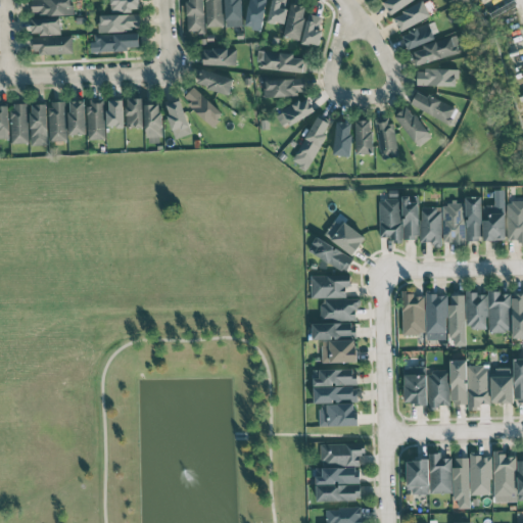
[(29,0),(30,15),(73,13),(72,0),(29,0)]
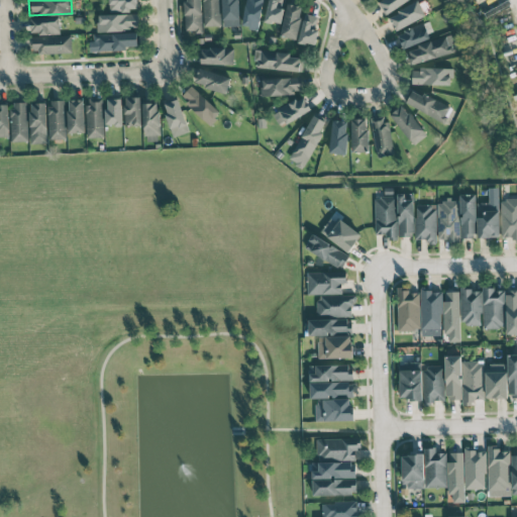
[(136,0),(108,0),(109,10),(137,10),(136,0)]
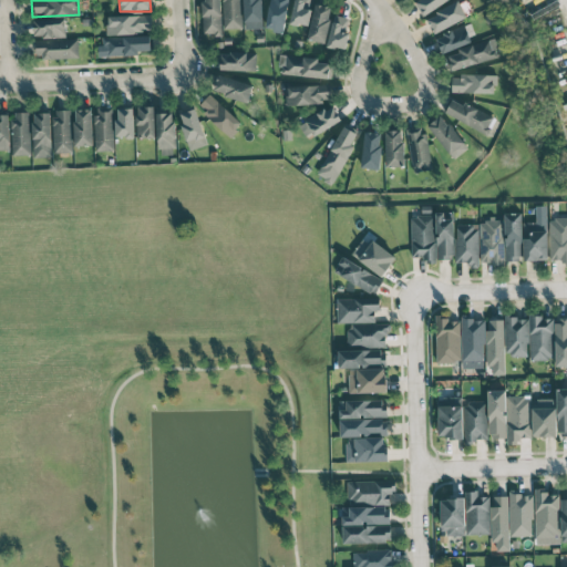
[(202,0),(204,34),(222,34),(220,0),(202,0)]
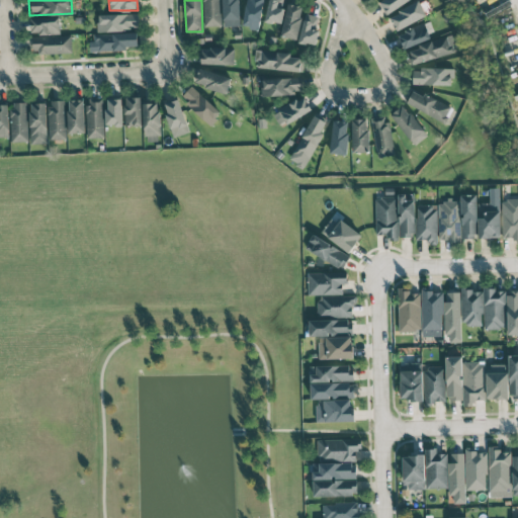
[(220,0),(203,0),(204,26),(222,25),(220,0)]
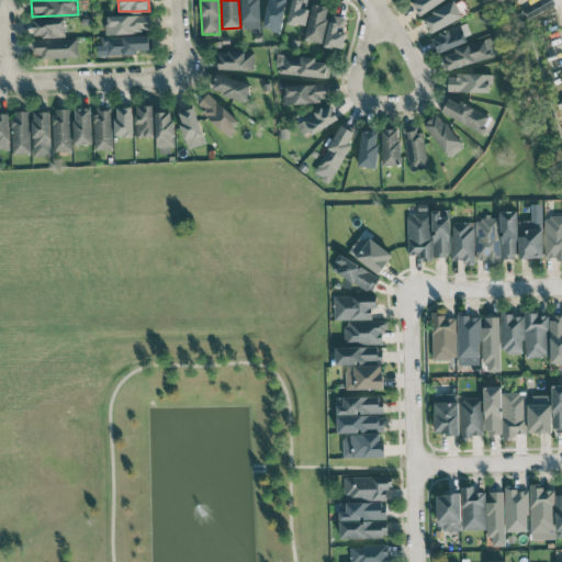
[(258,0),(240,0),(242,29),(259,29),(258,0)]
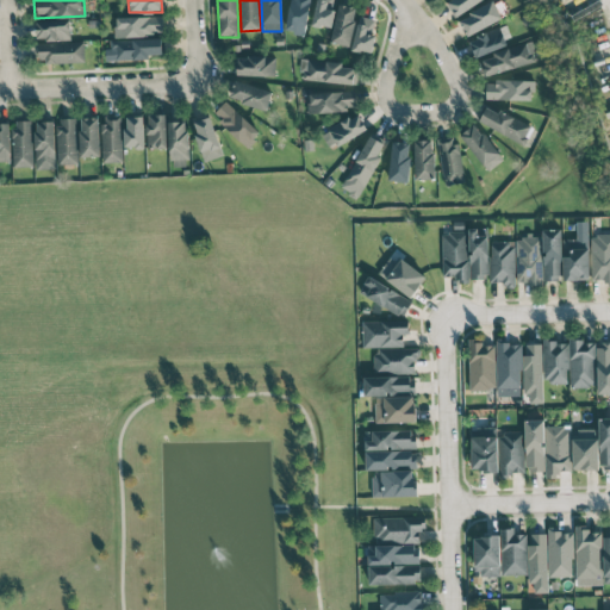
[(310,0),(291,0),(285,31),(304,35),(310,0)]
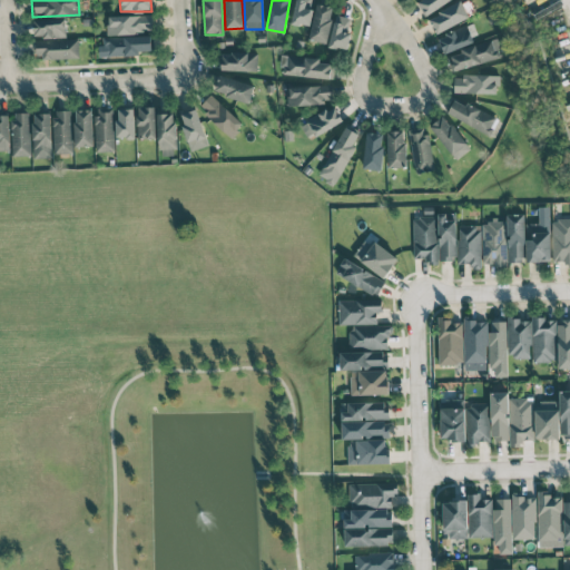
[(314,0),(296,0),(291,22),(307,27),(314,0)]
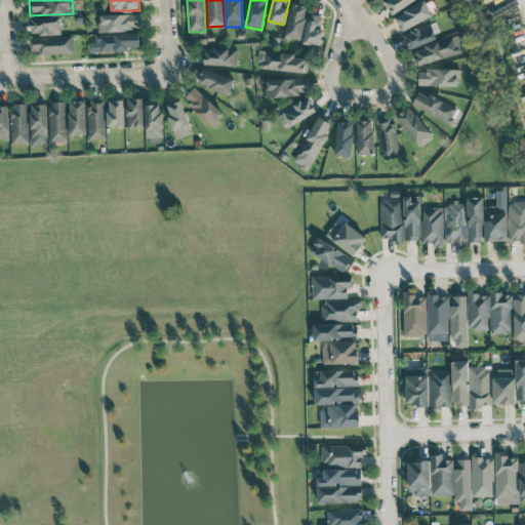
[(415,1),(414,0),(384,0),(391,14),(415,1)]
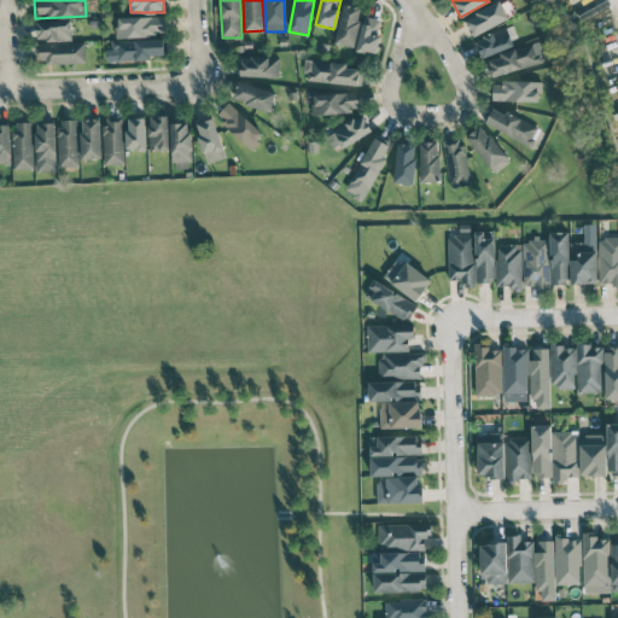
[(508,21),(501,3),(464,18),(472,35),(508,21)]
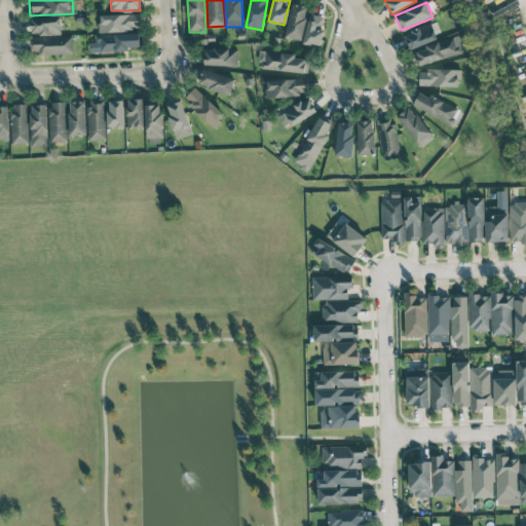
[(285,36),(300,40),(309,7),(293,3),(285,36)]
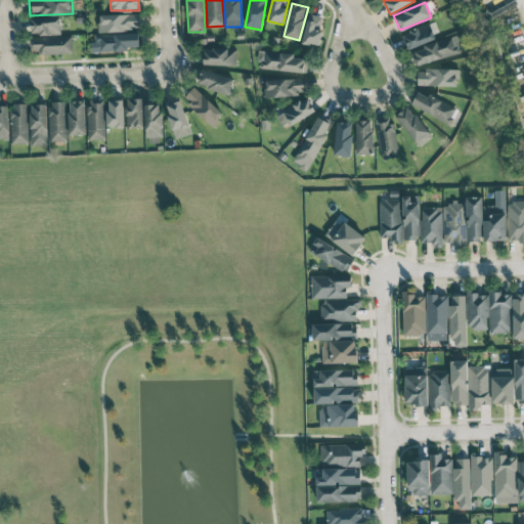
[(139,13),(98,14),(99,31),(140,30),(139,13)]
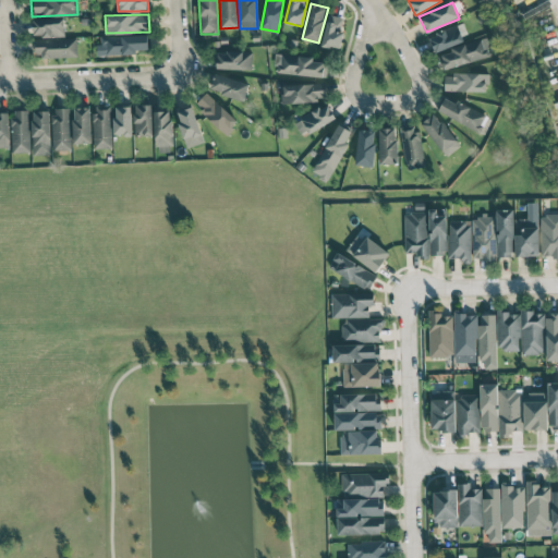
[(347,19),(329,14),(320,45),(338,49),(347,19)]
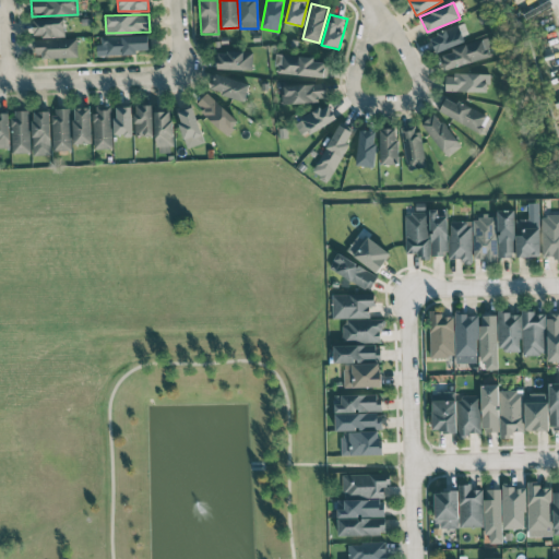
[(33,20),(34,37),(64,36),(64,19),(33,20)]
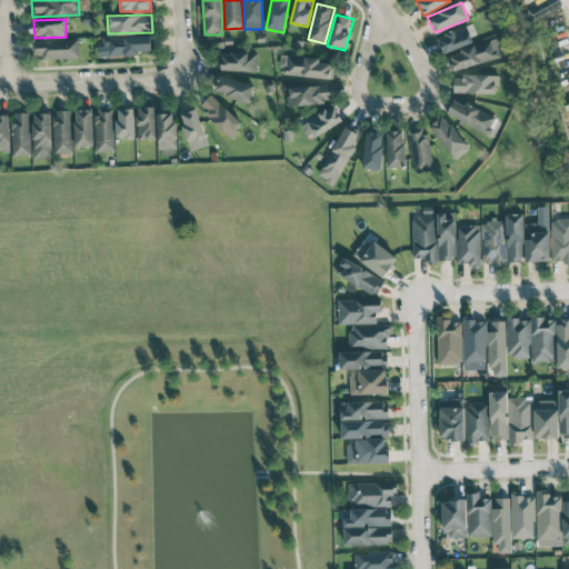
[(478,41),(473,25),(437,35),(441,51),(478,41)]
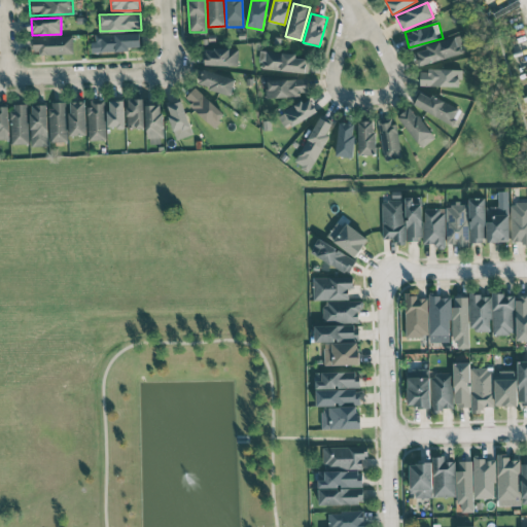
[(140,47),(139,33),(97,34),(98,53),(130,51),(130,47),(140,47)]
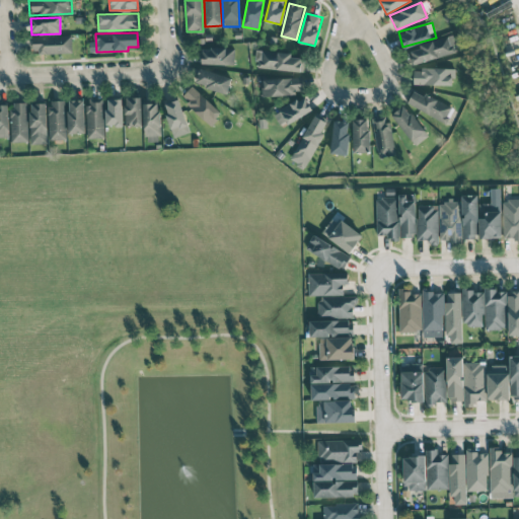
[(421,49),(409,52),(413,65),(457,53),(452,34),(420,44),(421,49)]
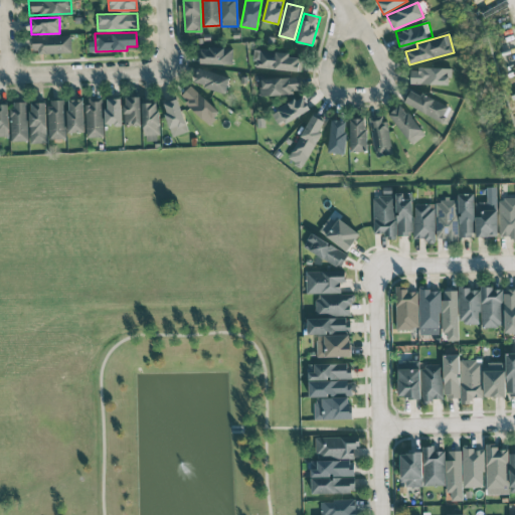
[(70,35),(31,36),(32,50),(39,50),(39,54),(71,52),(70,35)]
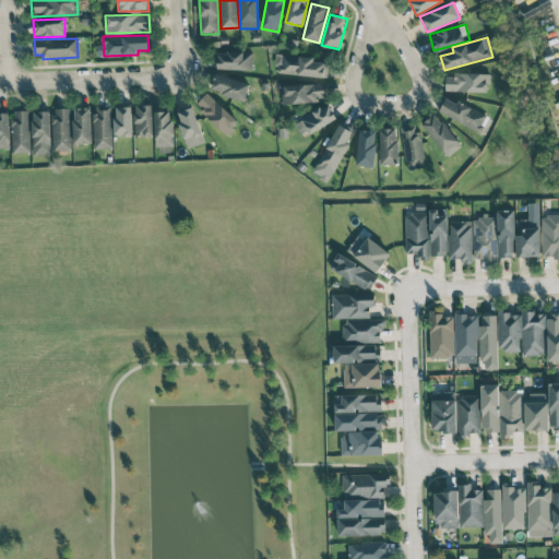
[(252,70),(252,52),(216,51),(215,69),(252,70)]
